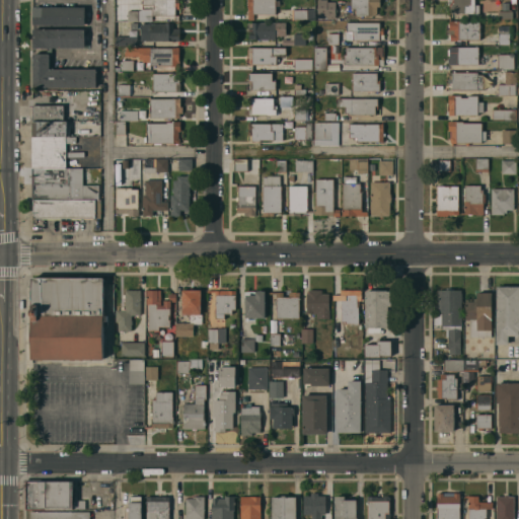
[(178,0),(178,8),(179,8),(179,15),(178,15),(178,20),(174,20),(174,15),(142,15),(142,0),(178,0)]
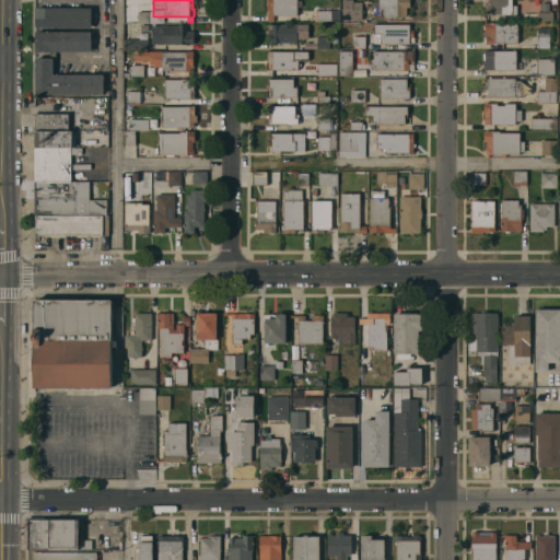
[(267,0),(296,0),(296,2),(300,2),(300,6),(296,6),(296,15),(272,14),(272,21),(267,21),(267,0)]
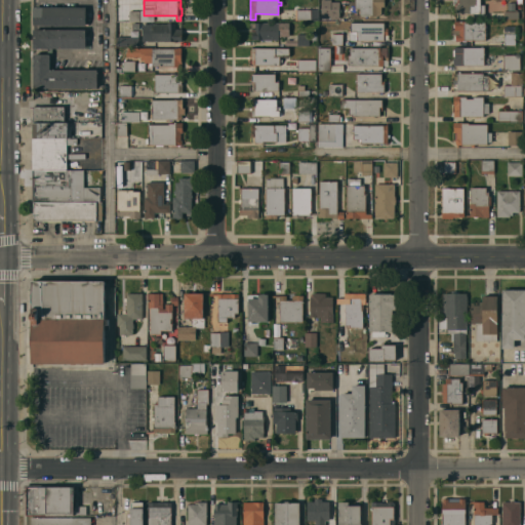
[(384,0),(384,6),(380,6),(380,15),(359,15),(359,11),(357,11),(357,10),(354,10),(354,0),(384,0)]
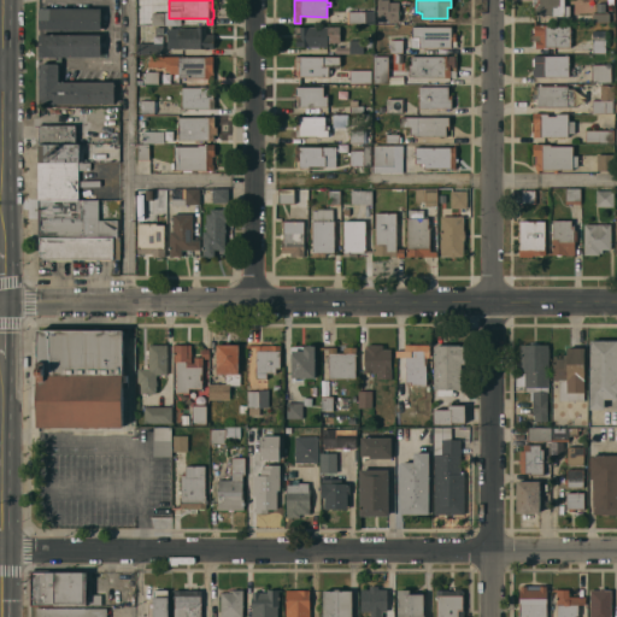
[(534,16),(534,3),(538,3),(538,0),(564,0),(564,10),(570,10),(570,16),(534,16)]
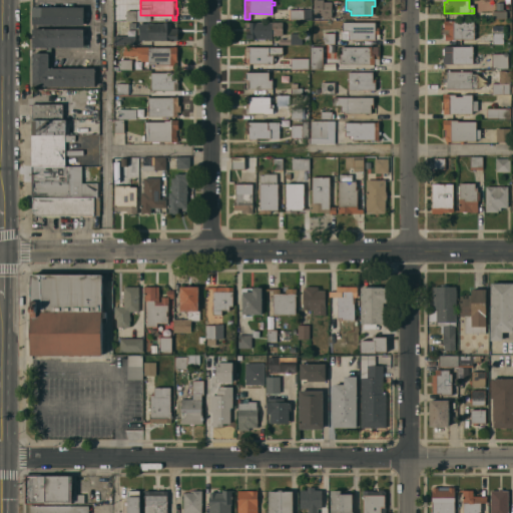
[(512,4),(510,4),(510,11),(510,18),(492,19),(492,11),(503,11),(503,3),(512,3),(512,4)]
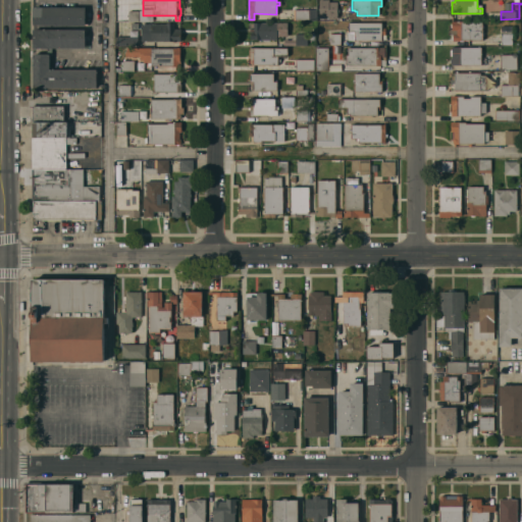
[(316,19),(316,8),(319,8),(319,5),(324,5),(324,9),(334,9),(334,19),(316,19)]
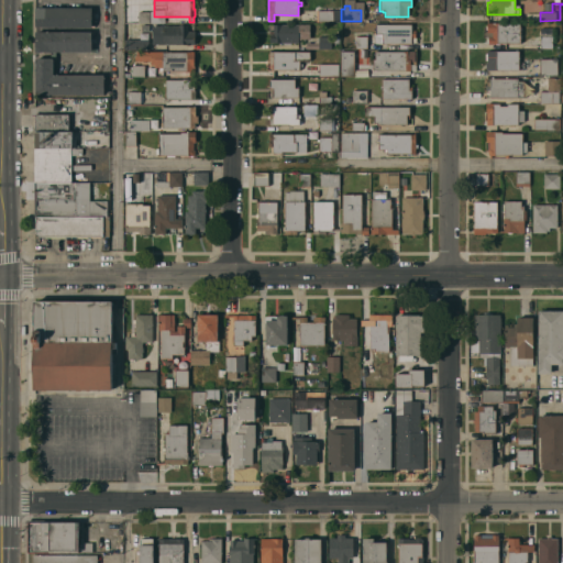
[(91,7),(91,20),(95,20),(95,26),(36,26),(36,7),(91,7)]
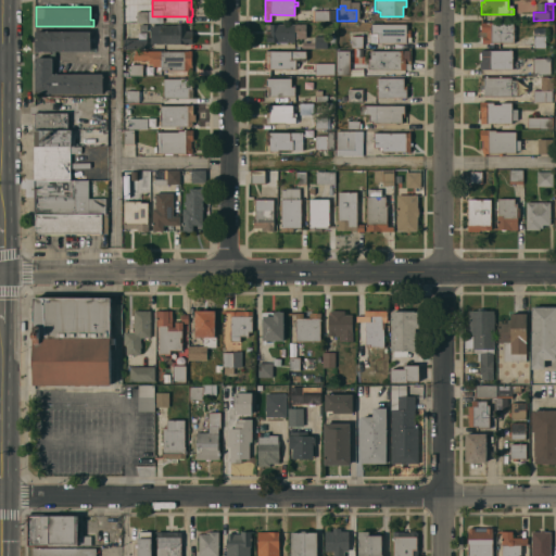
[(312,21),(312,10),(328,10),(328,21),(312,21)]
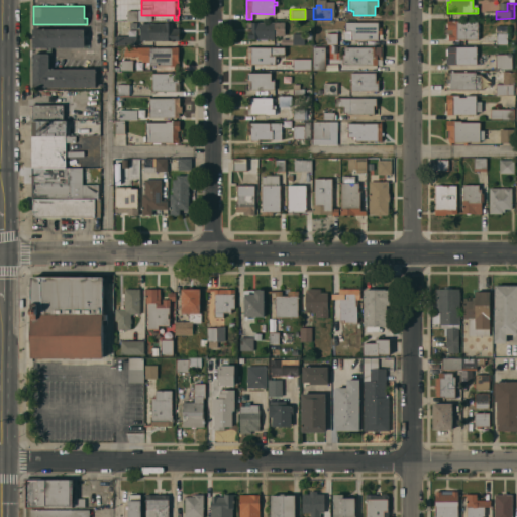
[(127,10),(136,10),(136,20),(127,20),(127,10)]
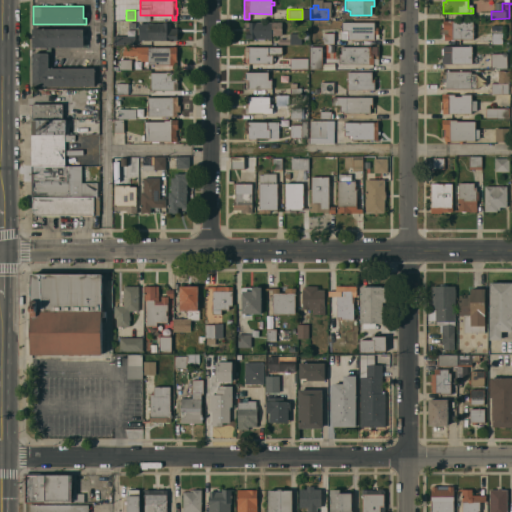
[(444,33),(443,33),(441,33),(441,29),(443,28),(443,27),(442,27),(442,23),(443,23),(443,20),(451,20),(456,20),(456,21),(473,21),(473,25),(475,25),(475,27),(473,27),(473,29),(474,29),(474,30),(473,30),(473,32),(475,32),(475,34),(473,35),(473,39),(457,39),(457,40),(444,40),(444,33)]
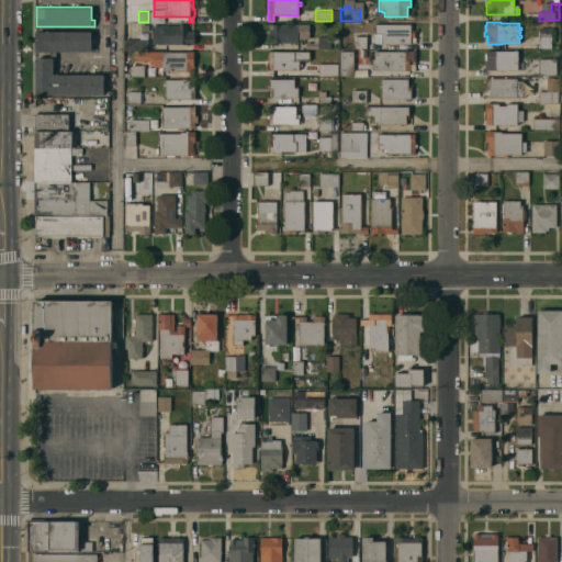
[(298,24),(298,23),(308,23),(308,38),(298,38),(298,42),(269,43),(269,30),(272,30),(272,24),(298,24)]
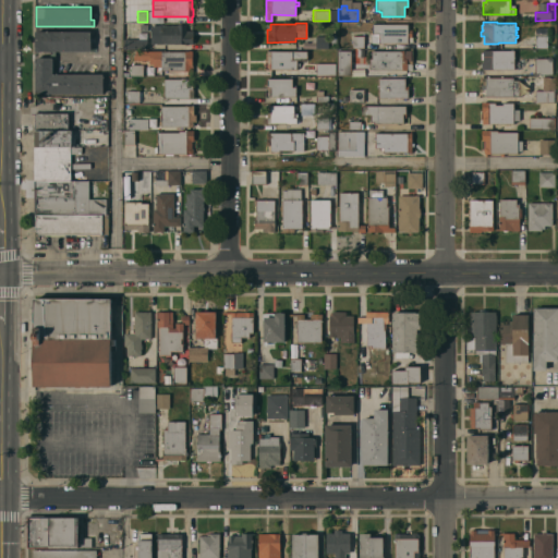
[(153,44),(153,34),(150,34),(150,25),(161,25),(177,25),(177,24),(186,24),(185,31),(193,31),(192,44),(153,44)]
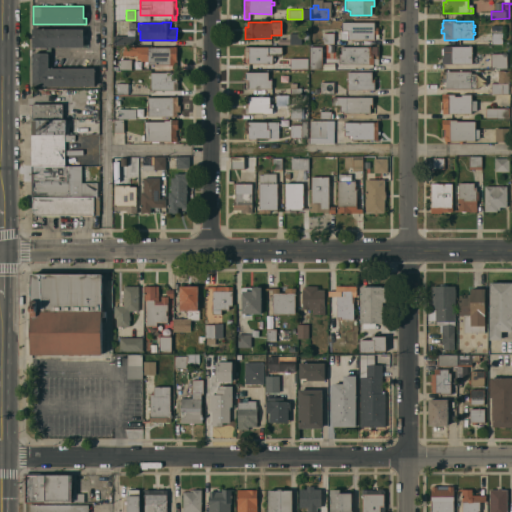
[(373,22),(373,23),(375,23),(375,27),(377,27),(377,34),(378,34),(378,38),(373,38),(373,40),(341,39),(341,22),(373,22)]
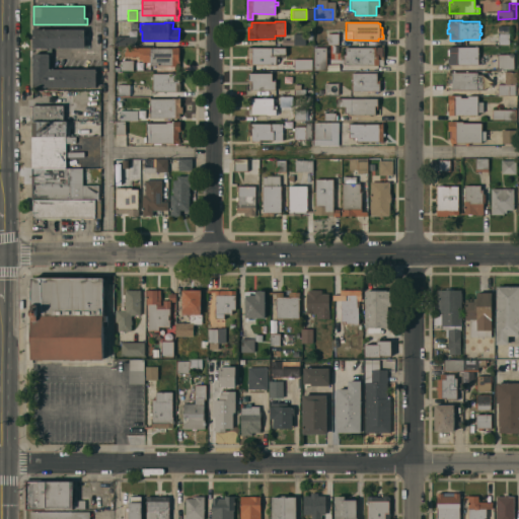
[(498,25),(510,25),(509,45),(498,45),(498,25)]
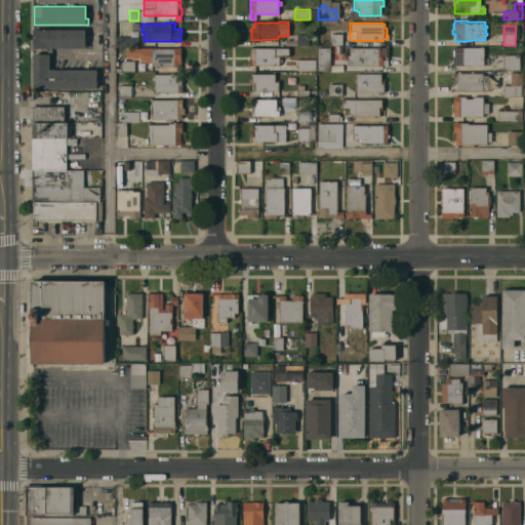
[(34,88),(34,53),(47,53),(47,47),(34,47),(34,30),(87,29),(87,36),(85,36),(85,48),(51,48),(51,55),(49,55),(49,70),(96,69),(96,88),(34,88)]
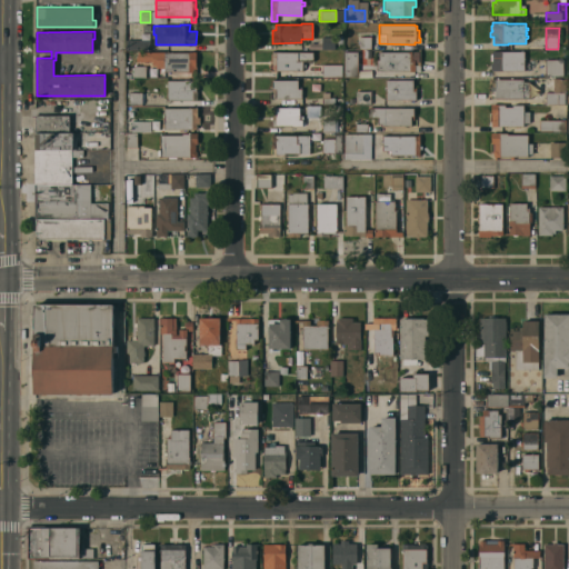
[(333,37),(335,49),(309,49),(309,43),(317,43),(321,37),(333,37)]
